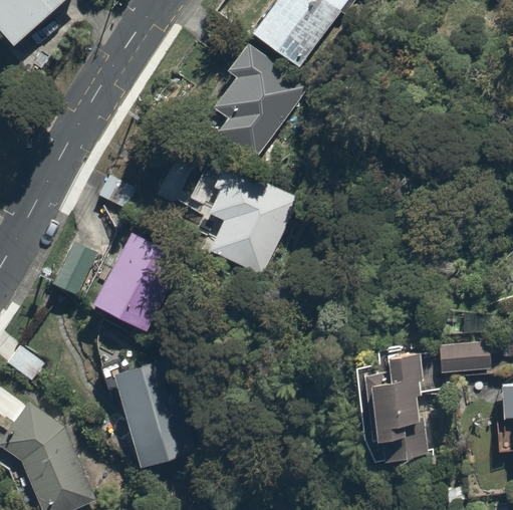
[(0,0),(0,33),(14,50),(73,0),(0,0)]
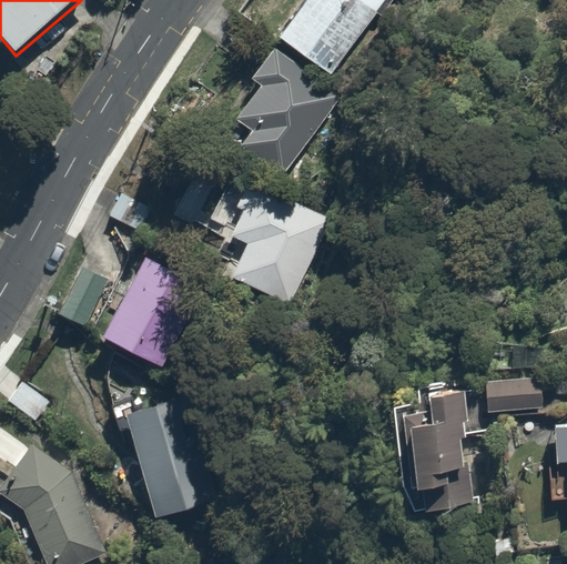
[(386,0),(302,0),(276,33),(330,74),(386,0)]
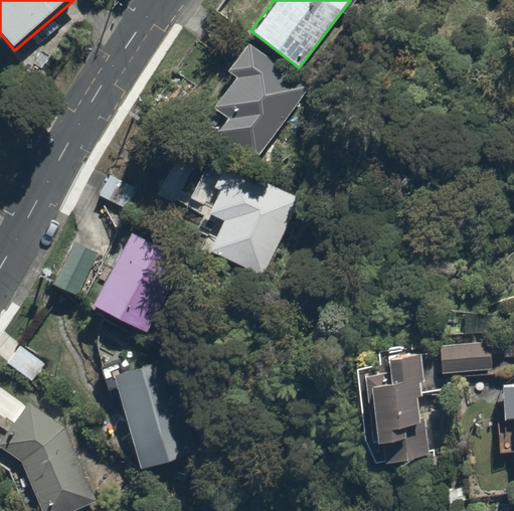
[(308,92),(248,43),(228,68),(240,77),(216,108),(229,119),(215,137),(248,164),(308,92)]
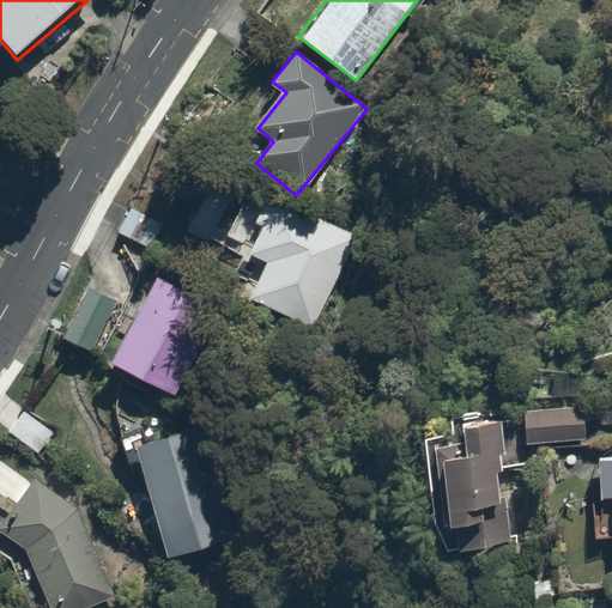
[(356,233),(254,195),(213,181),(193,237),(242,255),(226,297),(320,332),(356,233)]
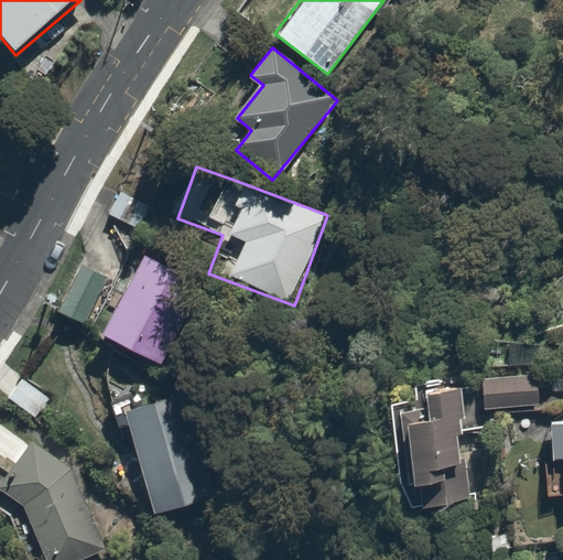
[(162,211),(123,187),(105,217),(143,241),(162,211)]
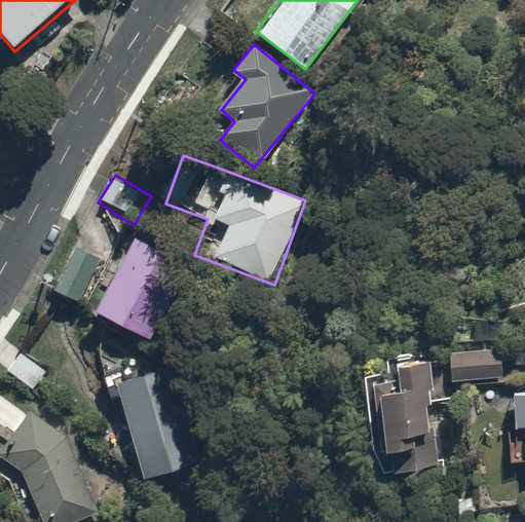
[(179,259),(129,237),(95,314),(143,337),(179,259)]
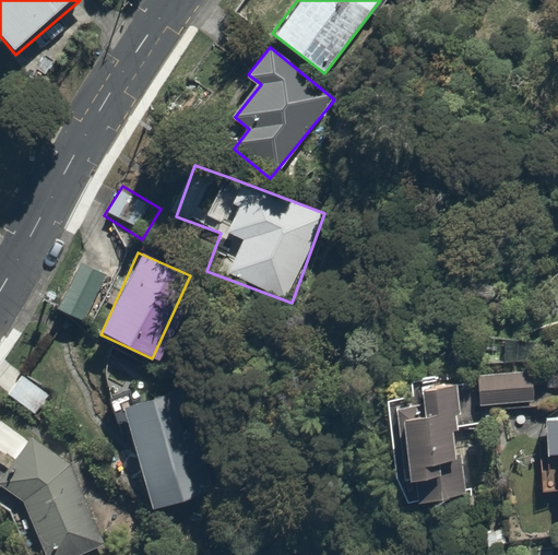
[(531,368),(475,373),(477,405),(533,401),(531,368)]
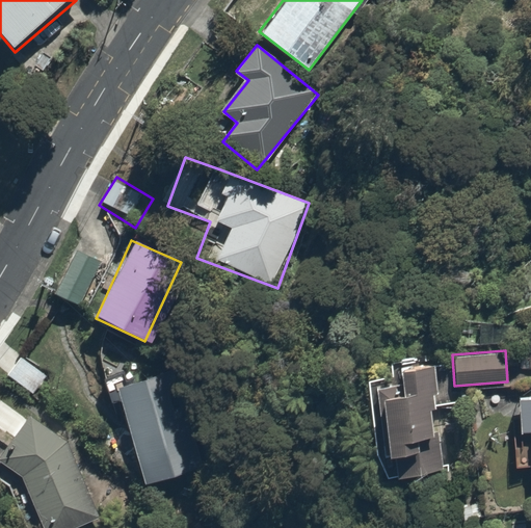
[(398,399),(378,401),(388,480),(448,473),(435,365),(395,369),(398,399)]
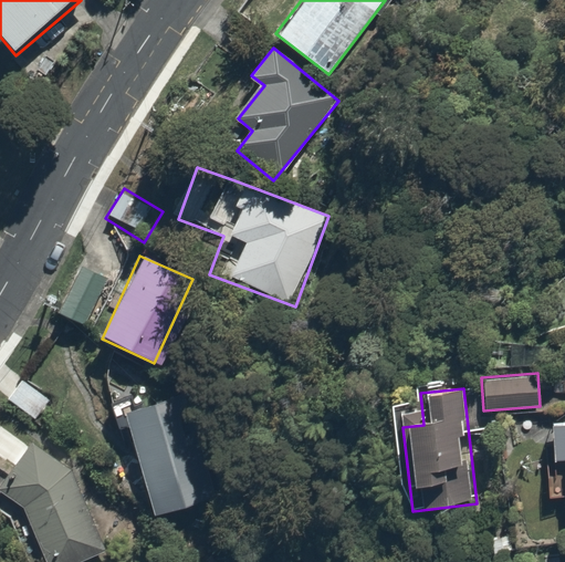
[(159,407),(124,416),(142,487),(176,478),(159,407)]
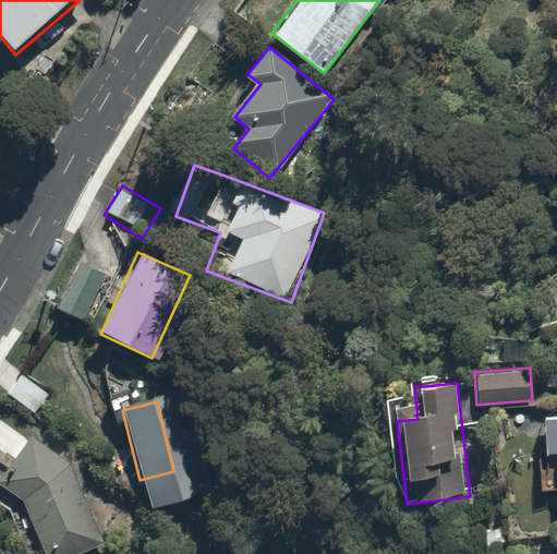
[(556,411),(547,412),(549,454),(556,453),(556,411)]
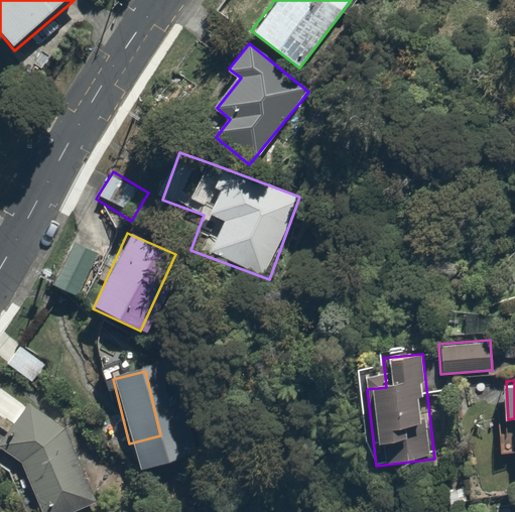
[(73,511),(91,505),(68,443),(74,434),(28,403),(0,442),(0,449),(23,466),(40,511),(73,511)]
